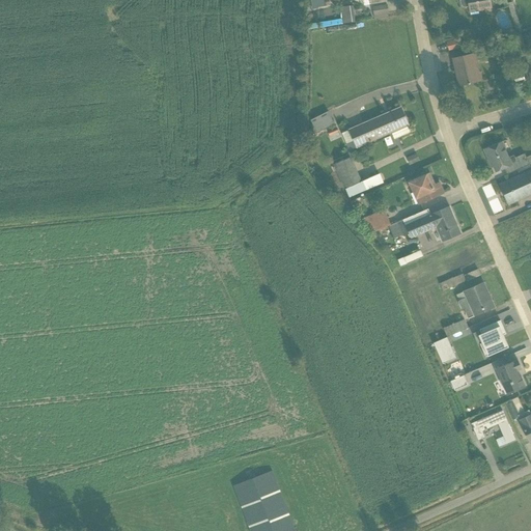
[(309,0),(311,8),(330,5),(328,0),(309,0)]
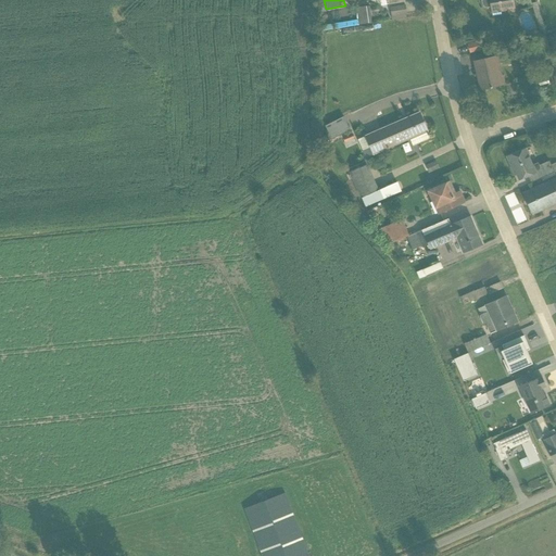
[(507,14),(515,13),(513,0),(481,0),(481,1),(481,4),(484,8),(487,9),(490,8),(491,13),(507,11),(507,14)]
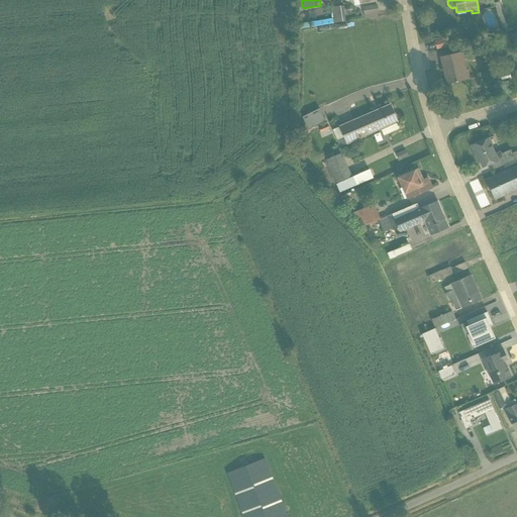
[(502,34),(507,33),(499,2),(494,3),(495,7),(496,7),(502,34)]
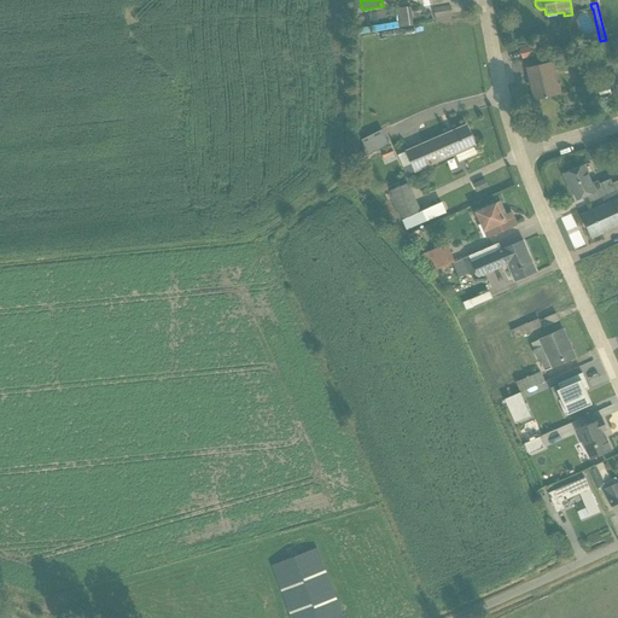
[(435,19),(452,17),(450,6),(433,9),(435,19)]
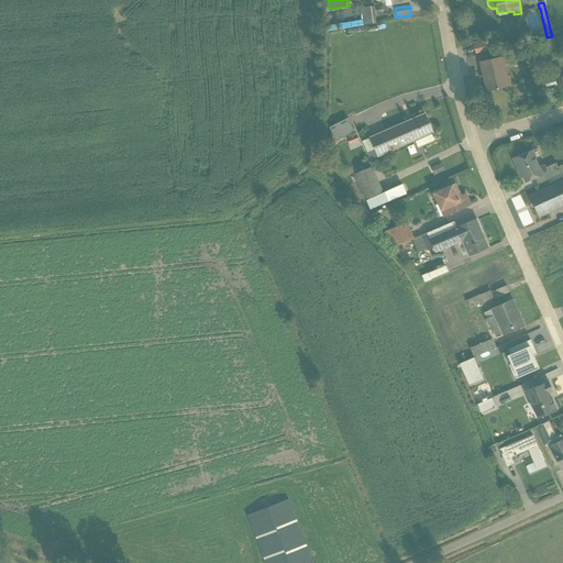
[(364,26),(376,25),(374,7),(361,9),(362,10),(356,11),(357,28),(364,26)]
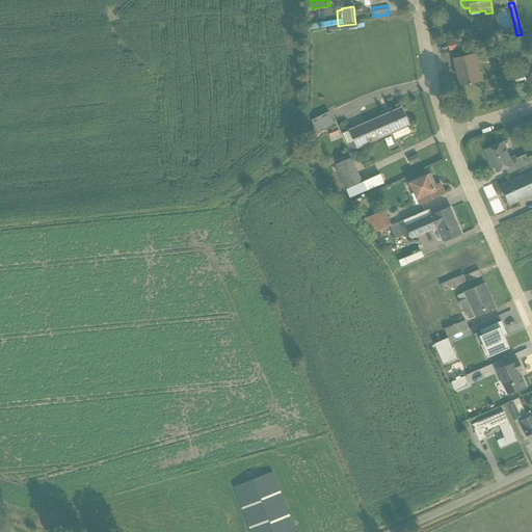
[(319,30),(338,27),(337,21),(318,24),(319,30)]
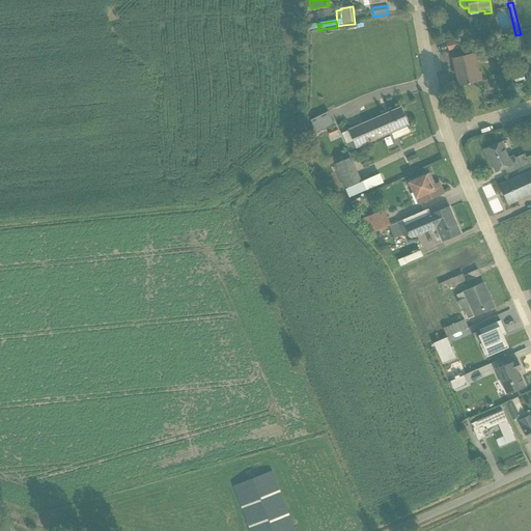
[(447,44),(449,50),(463,47),(462,40),(447,44)]
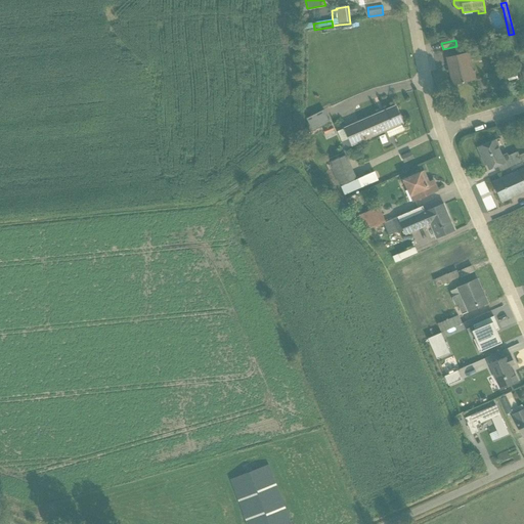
[(452,85),(475,80),(469,52),(446,57),(452,85)]
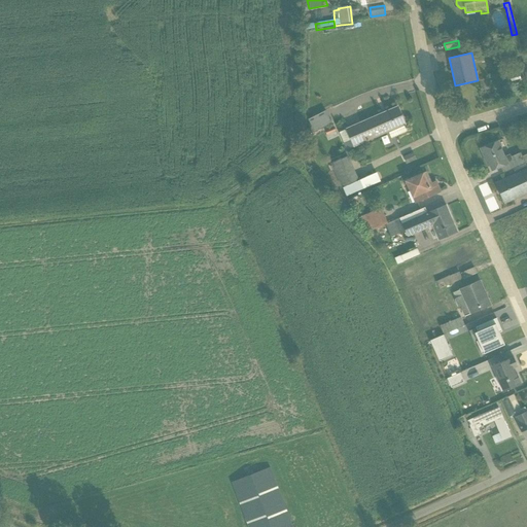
[(391,139),(409,132),(398,106),(345,129),(346,130),(339,133),(347,150),(389,133),(391,139)]
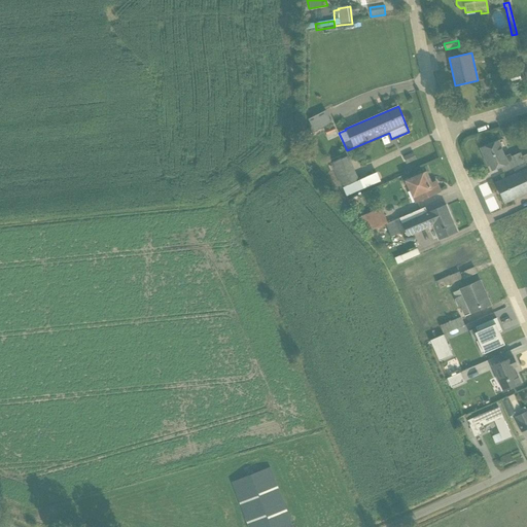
[(314,132),(331,124),(325,111),(319,113),(316,108),(309,111),(312,117),(308,119),(314,132)]
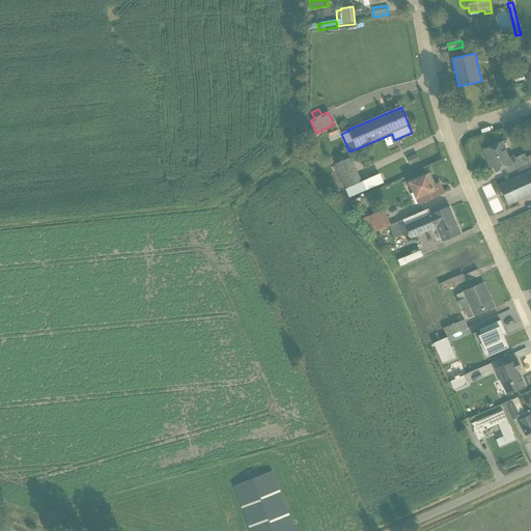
[(328,132),(331,140),(339,137),(336,129),(328,132)]
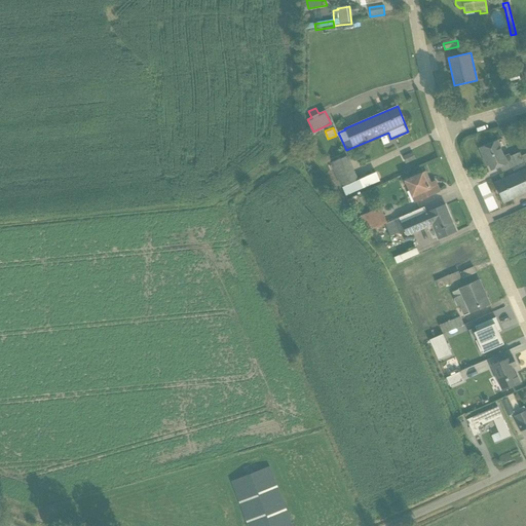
[(512,168),(524,163),(525,162),(525,154),(521,156),(520,153),(511,157),(509,154),(503,156),(500,149),(501,148),(498,142),(502,140),(502,139),(480,149),(487,165),(489,165),(491,171),(499,167),(502,174),(512,168)]
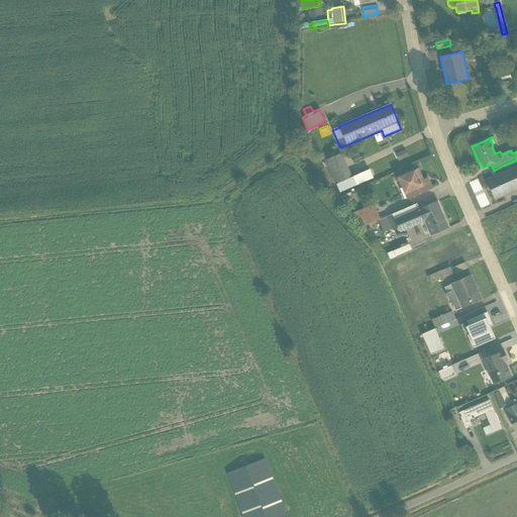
[(315,169),(322,165),(314,148),(307,152),(315,169)]
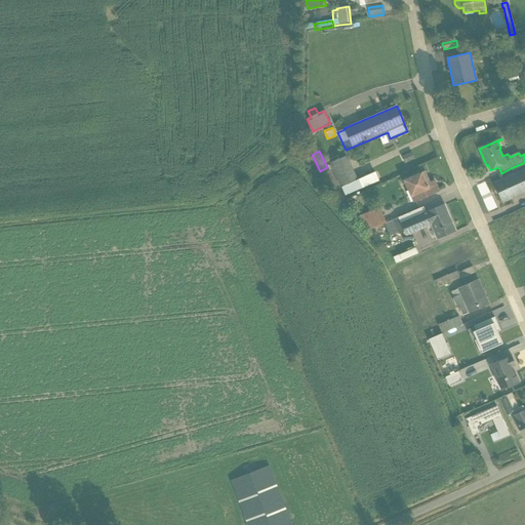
[(405,164),(414,159),(411,152),(401,157),(405,164)]
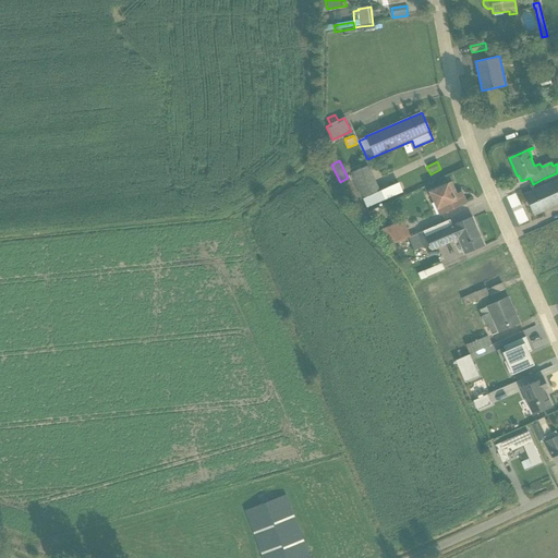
[(368,166),(350,173),(361,199),(362,198),(366,208),(402,193),(399,183),(379,191),(368,166)]
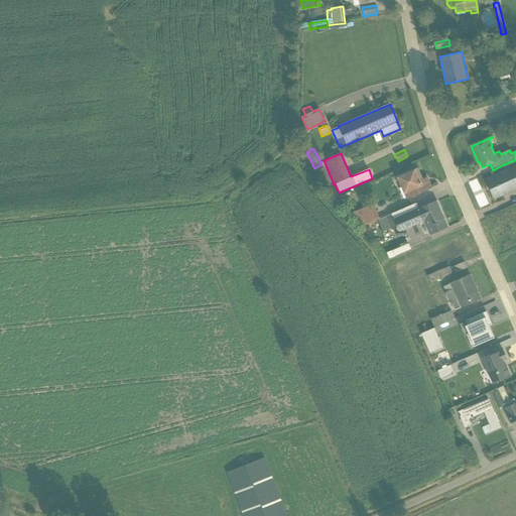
[(494,199),(515,188),(515,164),(514,160),(502,165),(505,171),(486,179),(494,199)]
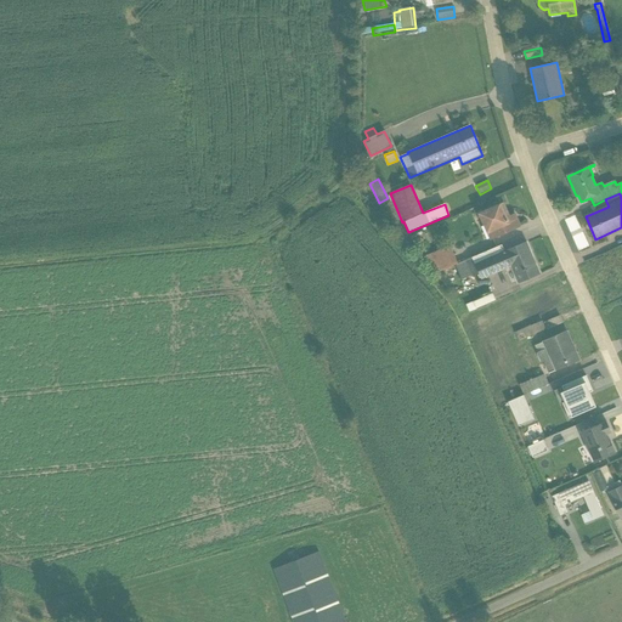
[(488,241),(520,226),(514,215),(508,219),(501,202),(476,213),(488,241)]
